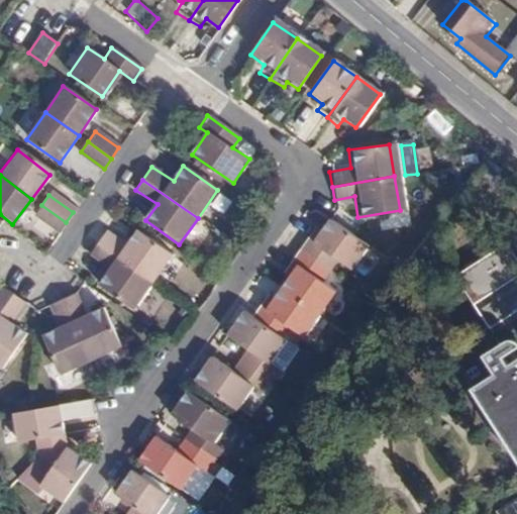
[(66,222),(41,205),(33,216),(58,233),(66,222)]
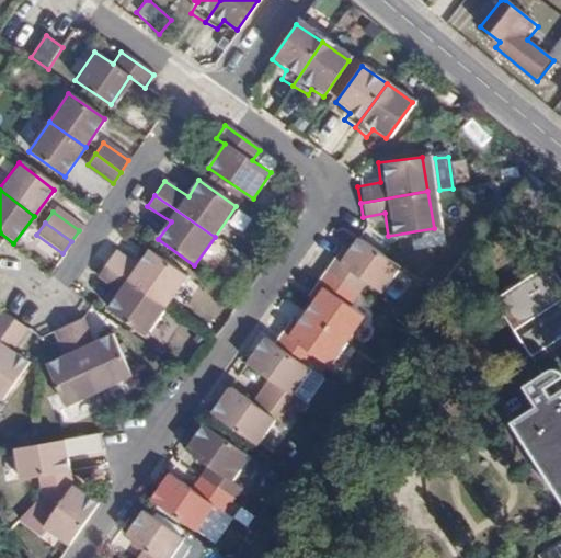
[(331,259),(322,271),(357,296),(367,283),(377,289),(395,265),(355,237),(338,263),(331,259)]
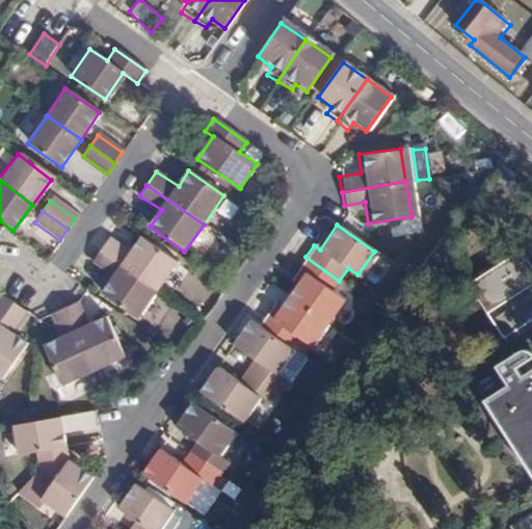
[(108,239),(101,250),(158,291),(178,263),(141,239),(131,255),(108,239)]
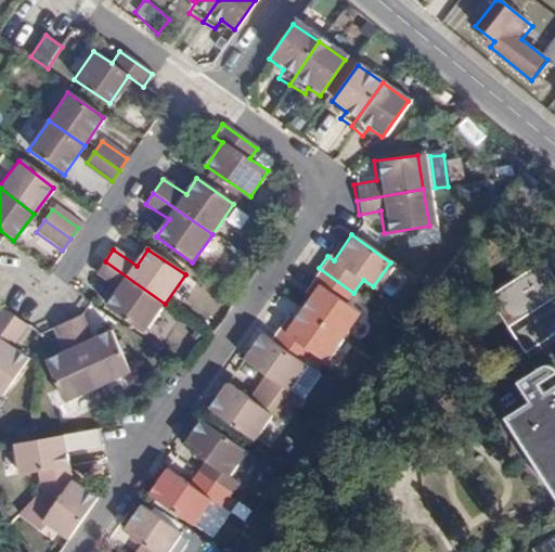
[(554,291),(536,260),(480,296),(501,328),(554,292),(554,291)]
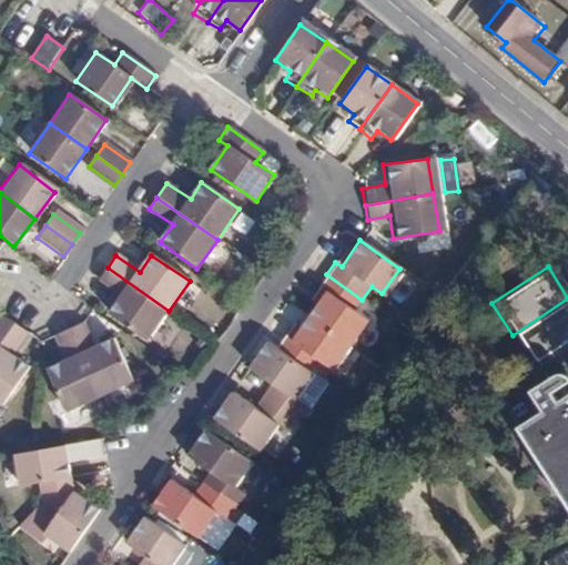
[(169,311),(108,268),(99,281),(121,296),(110,313),(149,339),(169,311)]
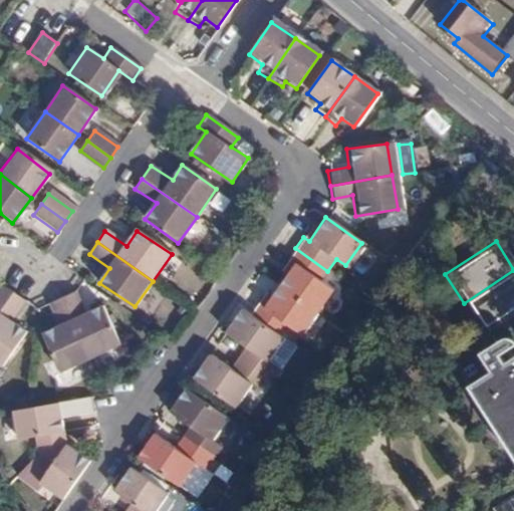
[(327,271),(295,248),(288,257),(295,262),(278,285),(315,311),(331,287),(321,281),(327,271)]
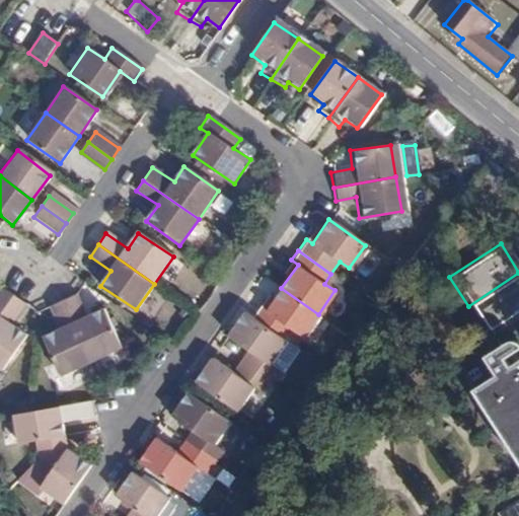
[(0,313),(12,296),(0,287),(0,313)]
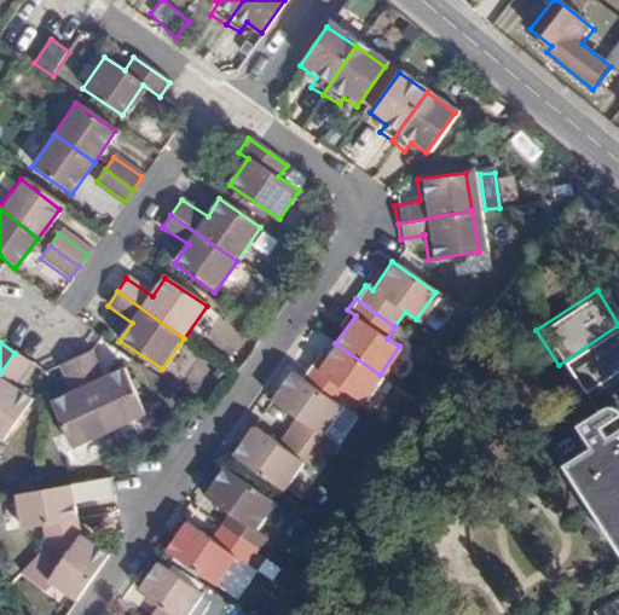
[(380,375),(335,343),(316,372),(308,366),(300,378),(342,407),(348,412),(357,401),(359,402),(380,375)]
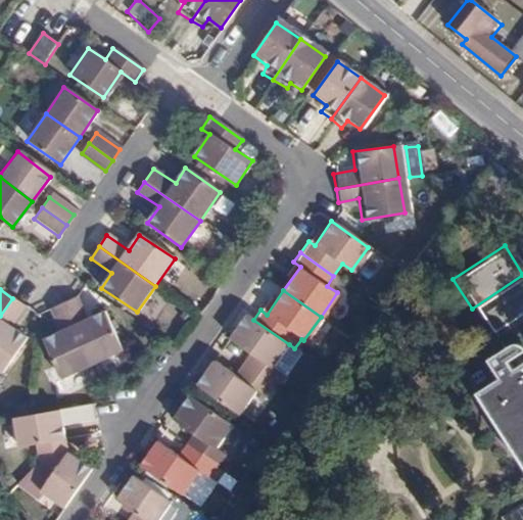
[(73,296),(60,301),(90,363),(119,349),(98,311),(83,318),(73,296)]
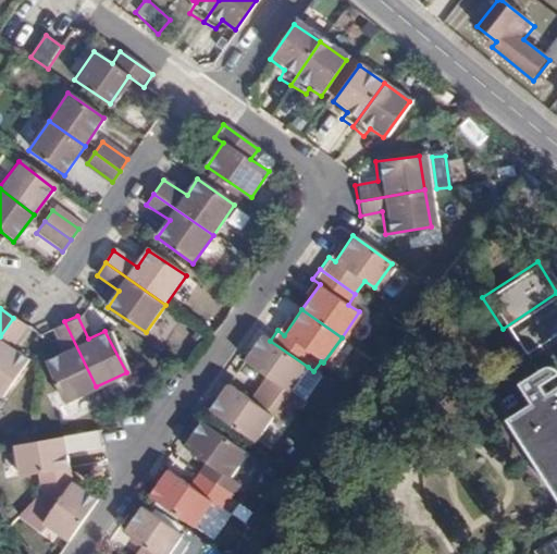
[(24,325),(13,318),(0,336),(0,397),(0,398),(26,359),(11,346),(24,325)]
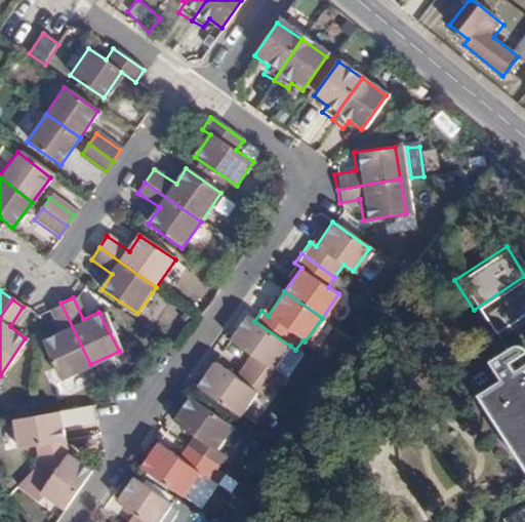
[(90,364),(61,303),(50,309),(59,329),(41,340),(61,378),(90,364)]
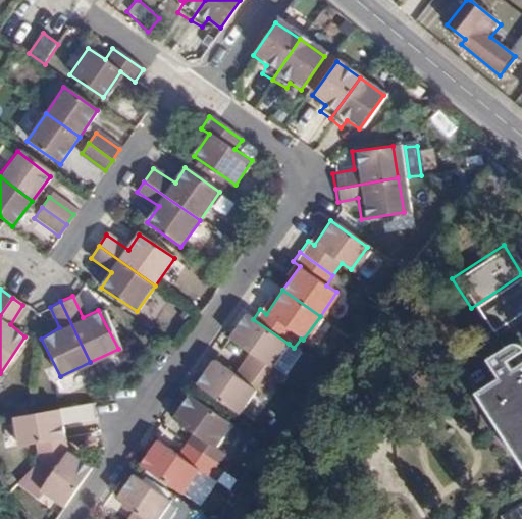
[(489,305),(479,311),(489,325),(499,319),(489,305)]
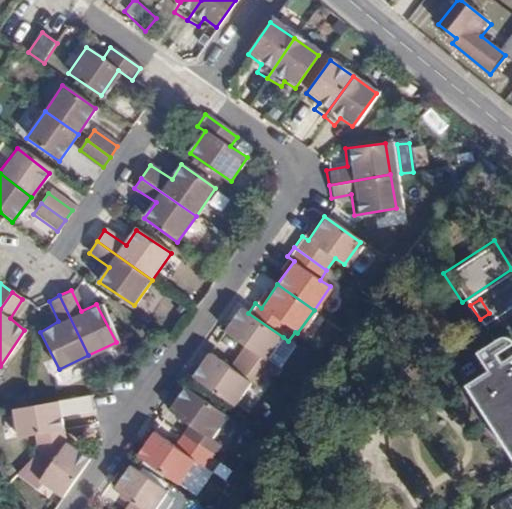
[(248,313),(240,308),(223,332),(242,345),(235,356),(269,379),(277,367),(267,360),(283,337),(248,313)]
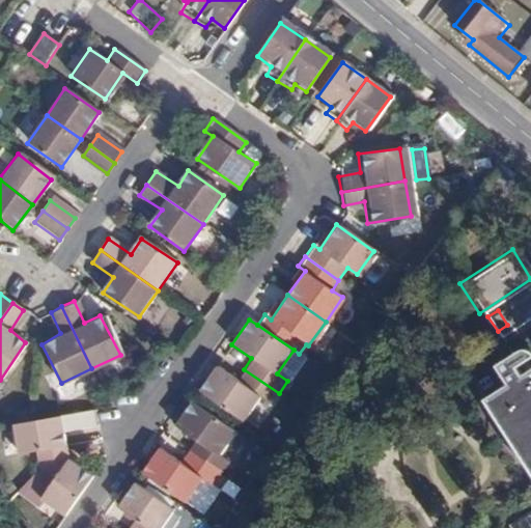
[(530,527),(530,364),(516,373),(511,365),(530,354),(526,348),(521,348),(491,365),(502,383),(479,398),(530,478),(530,506),(503,524),(504,527),(530,527)]
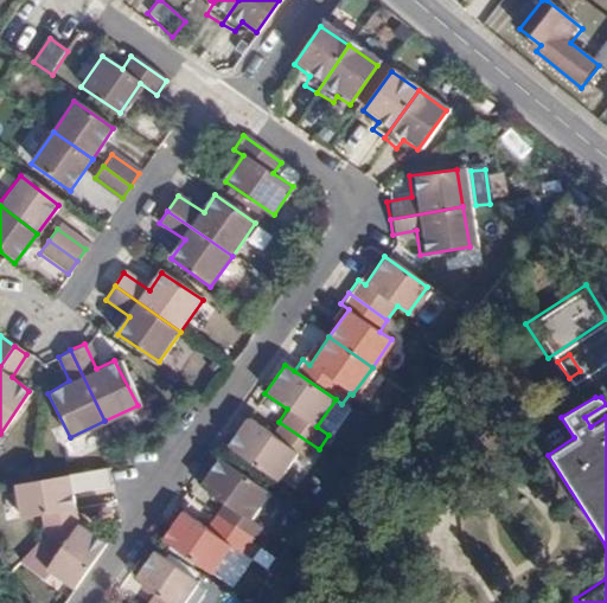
[(319,449),(279,422),(269,435),(246,418),(225,447),(278,482),(295,456),(307,466),(319,449)]
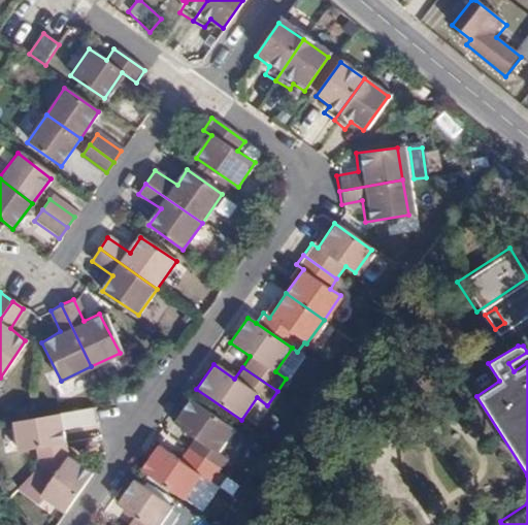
[(196,437),(187,450),(217,471),(227,458),(218,452),(233,430),(191,400),(174,423),(196,437)]
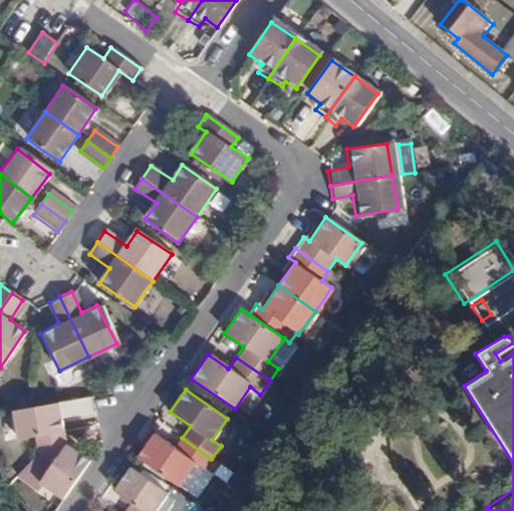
[(34,435),(63,431),(61,415),(92,410),(90,396),(17,410),(21,437),(34,435)]
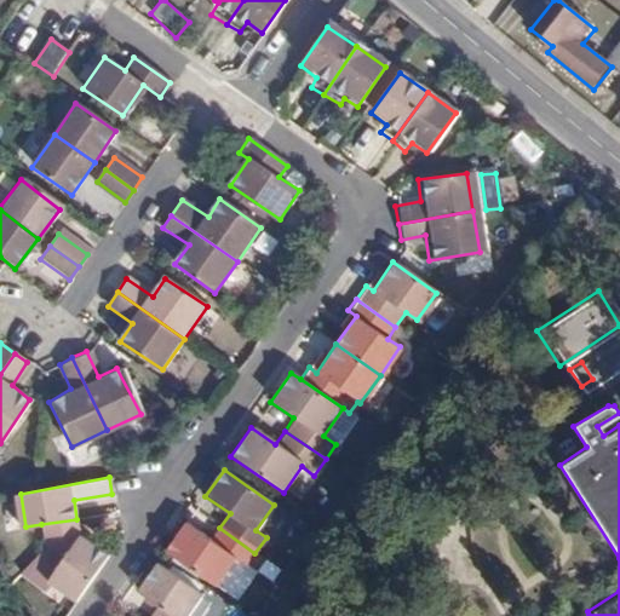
[(78,535),(76,519),(41,524),(44,547),(70,542),(78,535)]
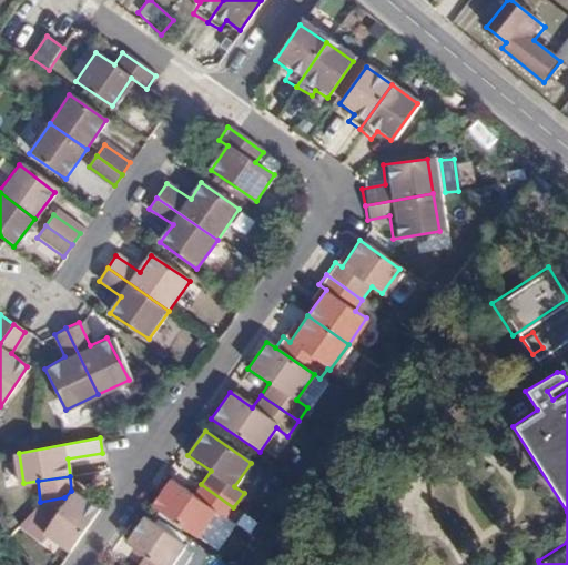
[(233,507),(201,484),(193,495),(170,478),(152,504),(198,536),(214,513),(224,520),(233,507)]
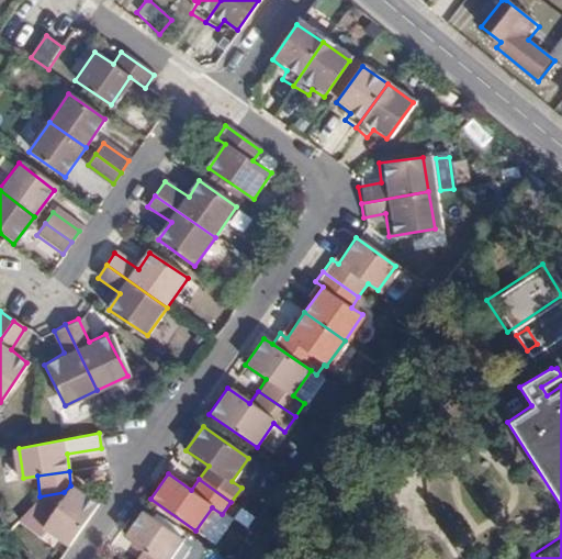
[(97,503),(70,485),(64,492),(41,525),(66,546),(97,503)]
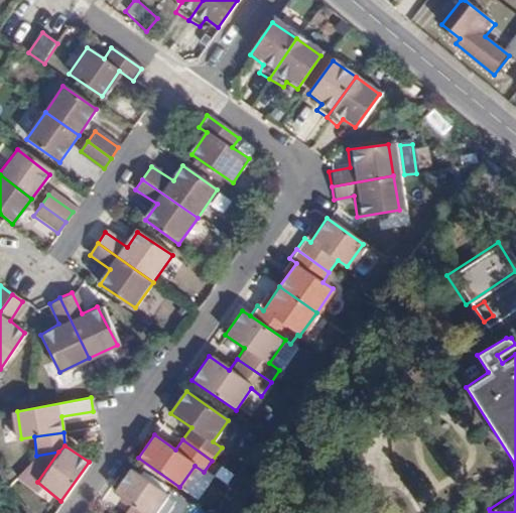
[(133,505),(127,512),(152,512),(167,494),(131,468),(115,490),(133,505)]
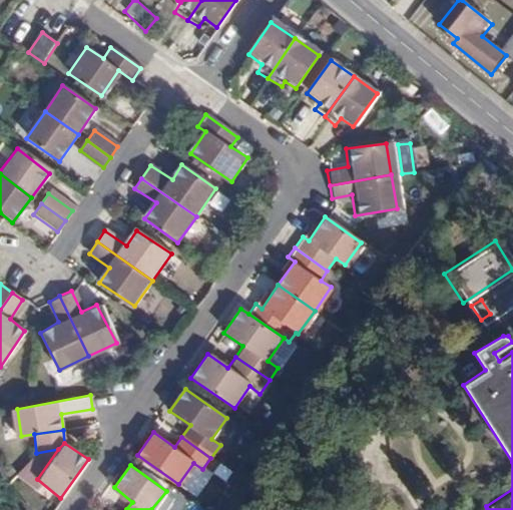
[(110,488),(104,498),(121,509),(125,509),(130,501),(110,488)]
